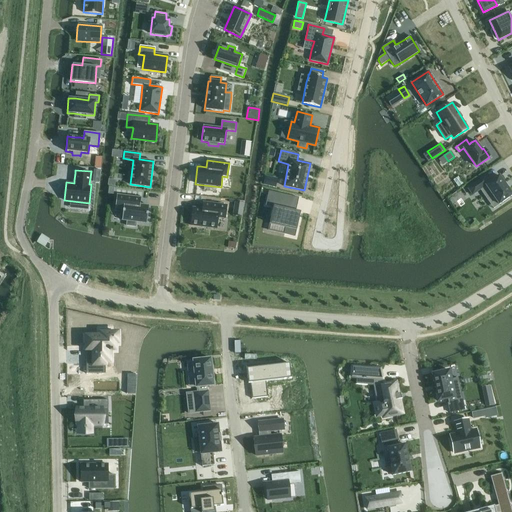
[(484,177),(468,188),(472,194),(485,185),(499,204),(511,195),(511,193),(499,175),(491,180),(488,182),(486,179),(484,177)]
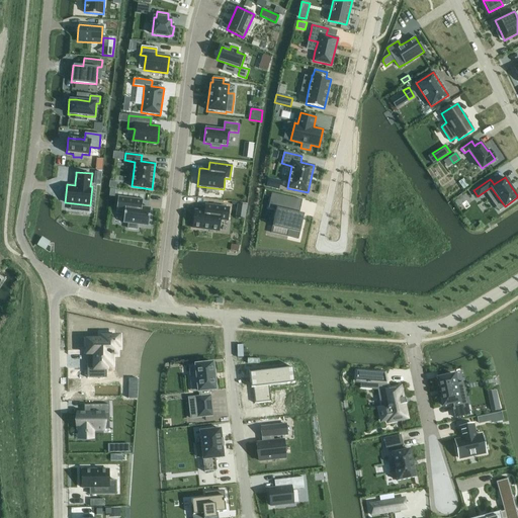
[(268,178),(266,187),(278,189),(280,180),(268,178)]
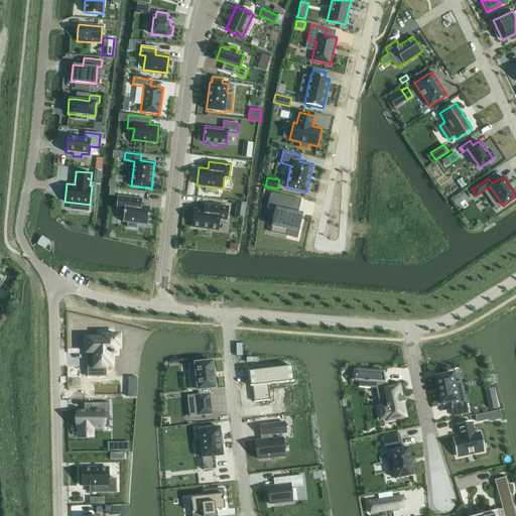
[(271,191),(267,207),(274,209),(276,209),(272,226),(287,230),(286,234),(286,236),(296,238),(302,214),(298,213),(297,213),(294,212),(297,199),(271,191)]
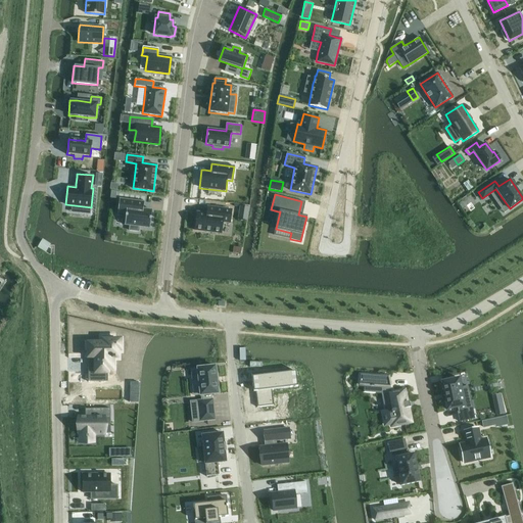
[(120,198),(117,212),(126,214),(125,225),(129,225),(129,230),(138,231),(139,226),(149,228),(151,209),(143,208),(140,208),(141,201),(120,198)]
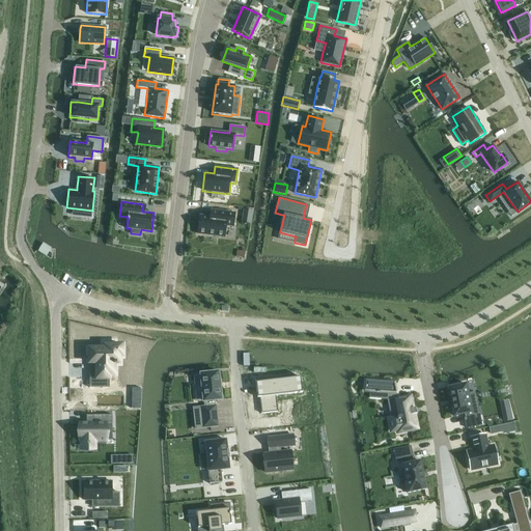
[(243,208),(241,222),(247,223),(251,224),(253,211),(249,210),(243,208)]
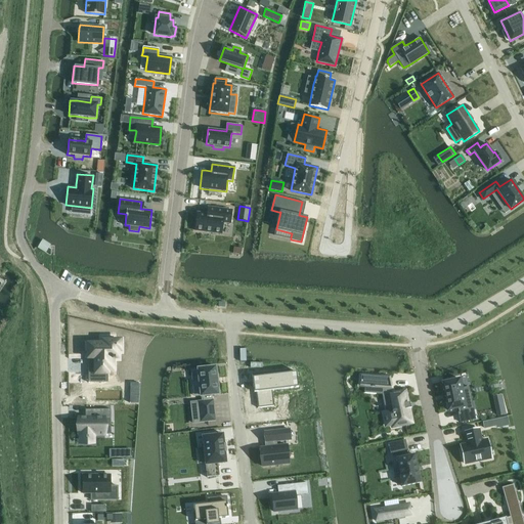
[(197,213),(194,231),(201,231),(214,233),(222,234),(223,223),(230,224),(232,210),(227,209),(208,207),(207,214),(202,214),(197,213)]
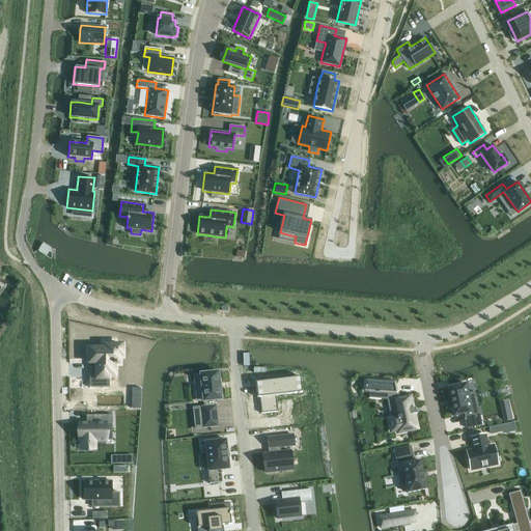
[(43,243),(37,251),(46,256),(51,248),(43,243)]
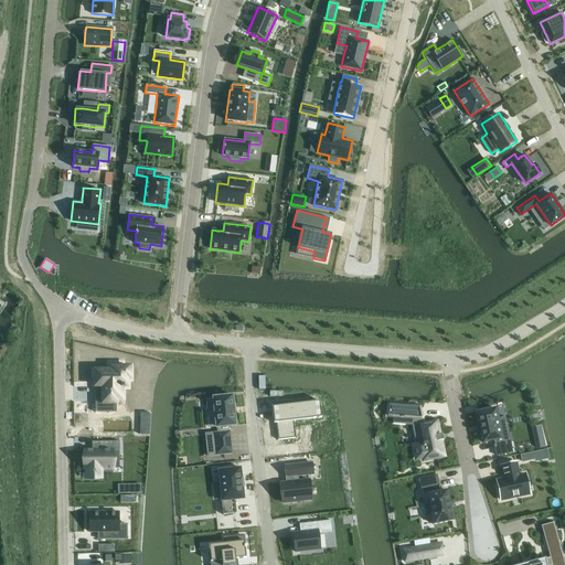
[(104,371),(95,371),(95,382),(95,412),(116,412),(116,401),(121,401),(121,387),(124,387),(124,385),(127,385),(127,377),(129,377),(129,366),(121,366),(121,363),(110,363),(110,370),(104,370),(104,371)]
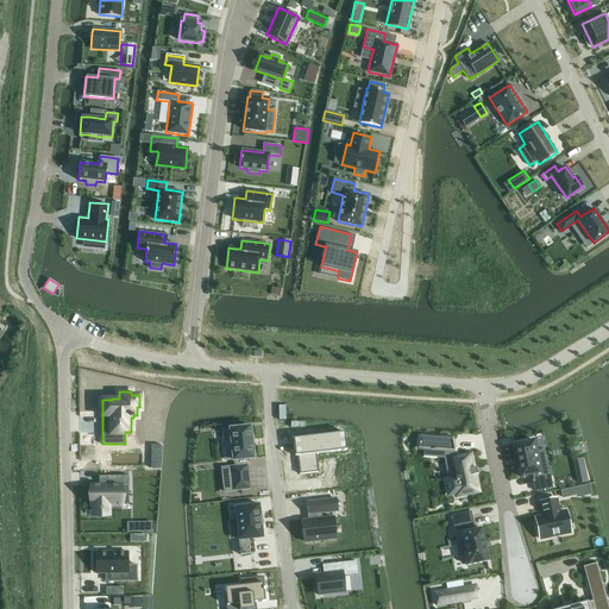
[(233,466),(221,468),(224,490),(250,488),(249,483),(248,465),(246,458),(251,458),(253,458),(250,426),(230,428),(230,429),(223,431),(224,439),(231,439),(233,466)]
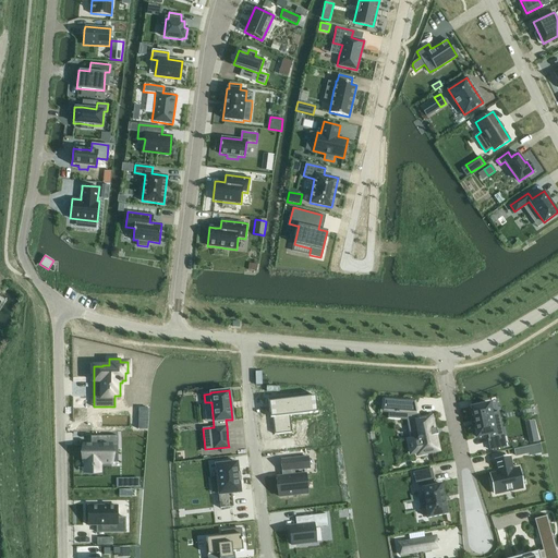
[(317,423),(287,426),(288,440),(329,436),(325,398),(315,399),(317,423)]
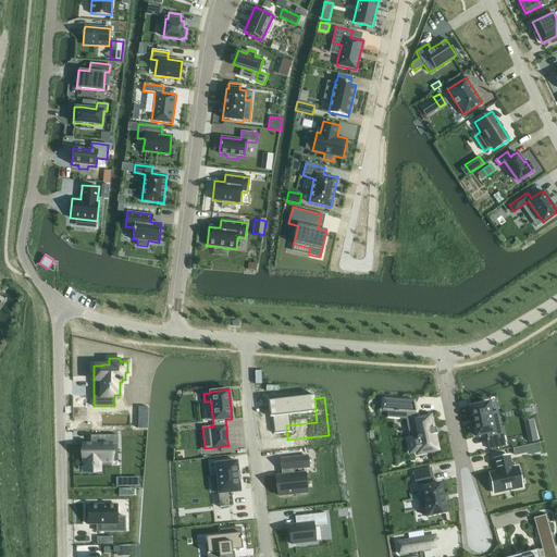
[(383,399),(383,409),(388,409),(395,410),(395,411),(398,411),(398,410),(407,411),(412,437),(410,438),(407,438),(410,452),(417,450),(418,453),(437,449),(434,434),(436,434),(436,433),(434,433),(430,416),(417,419),(413,401),(383,399)]
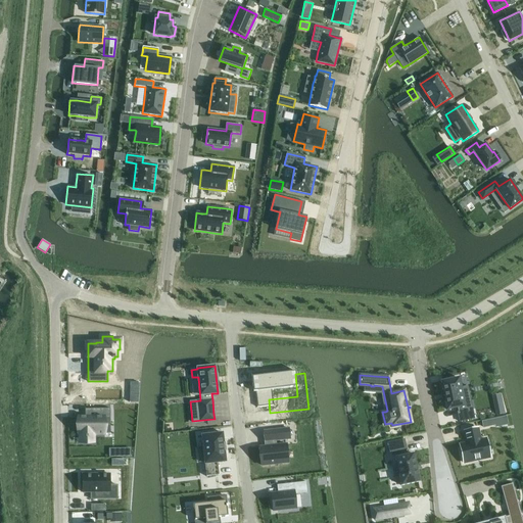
[(459,378),(441,382),(447,410),(458,408),(459,412),(458,412),(460,422),(474,418),(472,409),(466,410),(463,396),(469,395),(467,386),(461,387),(459,378)]
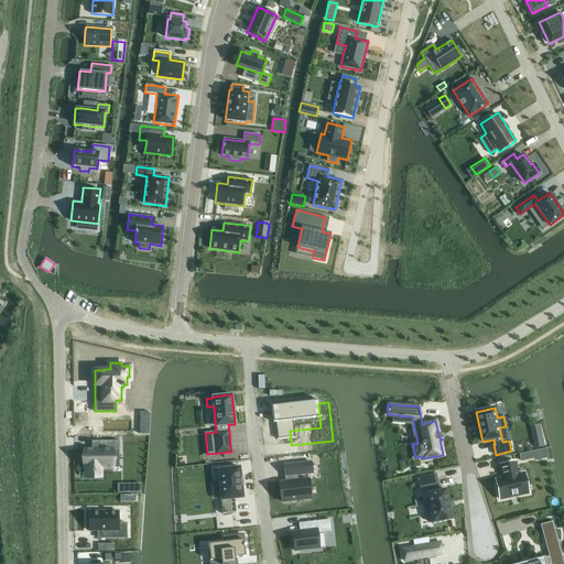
[(539,424),(531,426),(535,447),(543,445),(539,424)]
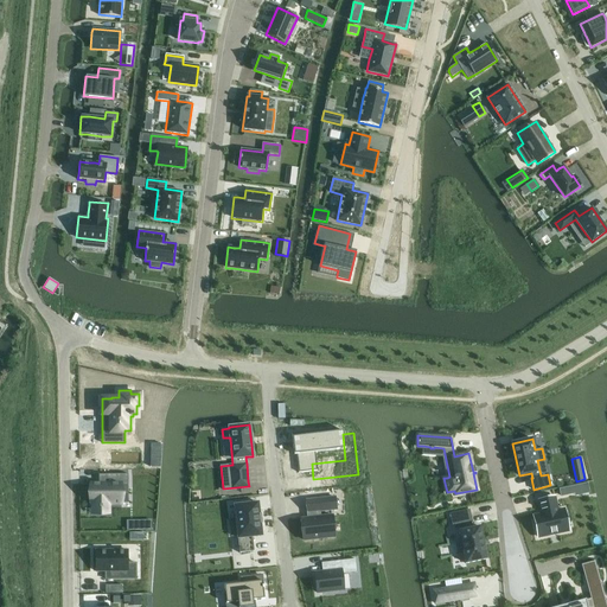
[(101,484),(93,484),(93,492),(93,511),(93,516),(108,515),(108,505),(122,505),(122,486),(128,486),(128,475),(101,475),(101,484)]
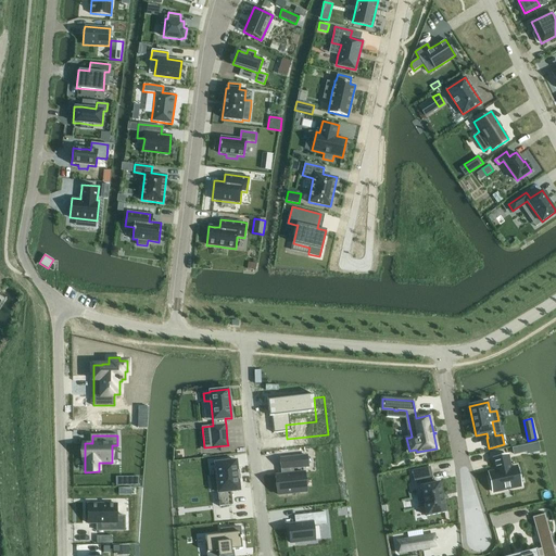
[(525,445),(512,447),(513,455),(526,452),(525,445)]
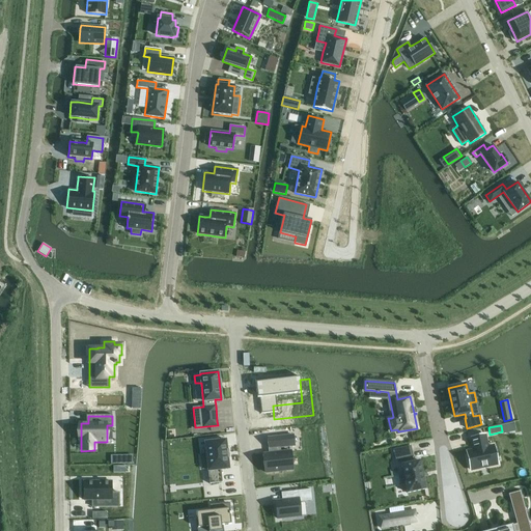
[(472,448),(466,450),(467,457),(470,471),(494,466),(498,465),(494,444),(488,445),(487,441),(485,434),(469,437),(472,448)]
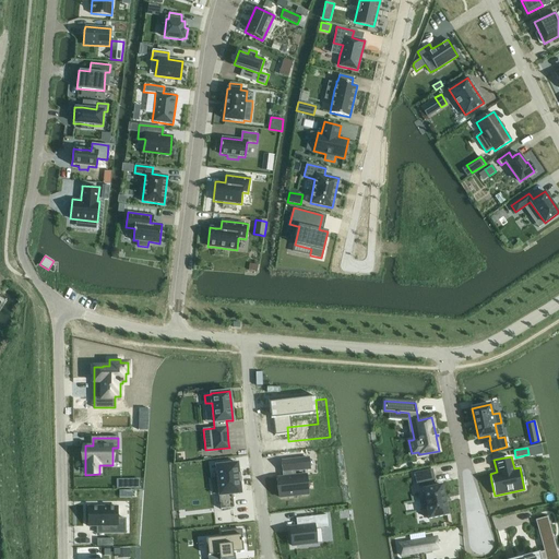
[(285,477),(276,478),(278,500),(308,497),(306,475),(296,476),(295,471),(309,470),(308,459),(283,461),(285,477)]
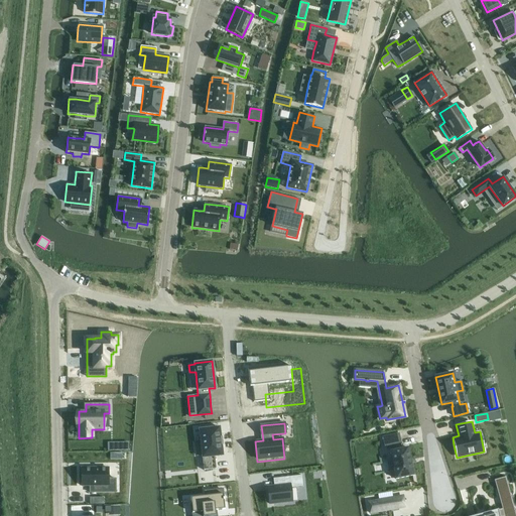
[(219,427),(199,429),(201,440),(202,456),(204,470),(216,469),(215,457),(223,456),(222,444),(222,437),(221,437),(219,427)]
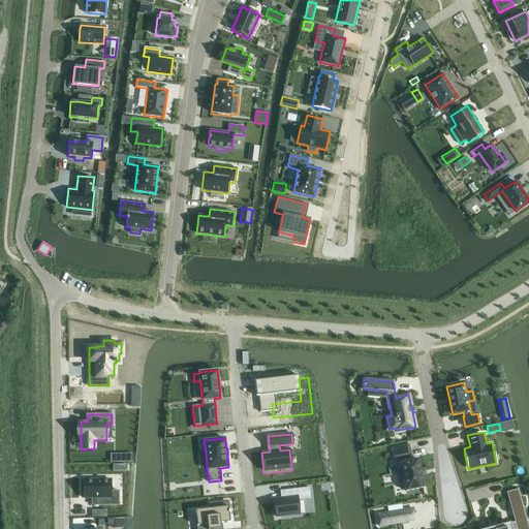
[(408,444),(392,447),(394,458),(399,457),(399,458),(400,462),(399,462),(400,470),(401,472),(397,473),(399,483),(403,481),(404,486),(404,491),(424,487),(423,481),(419,466),(418,458),(410,460),(409,455),(410,455),(408,444)]
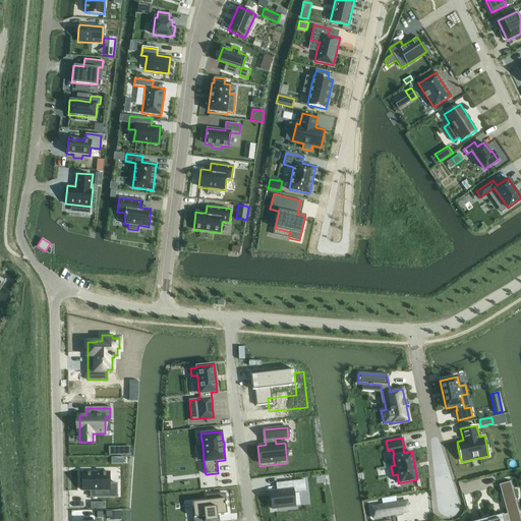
[(129,447),(108,447),(109,455),(129,455),(129,447)]
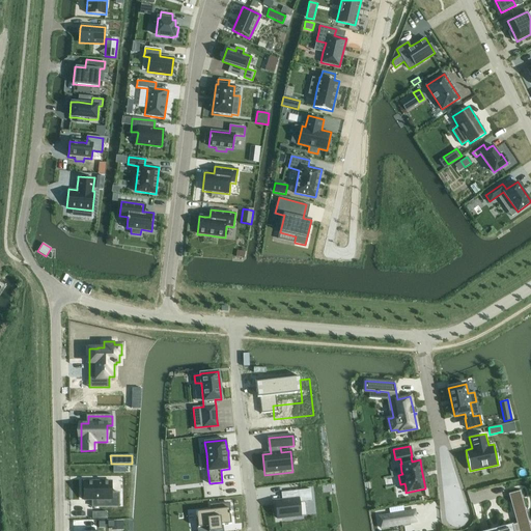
[(111,480),(83,480),(83,499),(94,499),(94,506),(119,506),(119,493),(111,493),(111,480)]
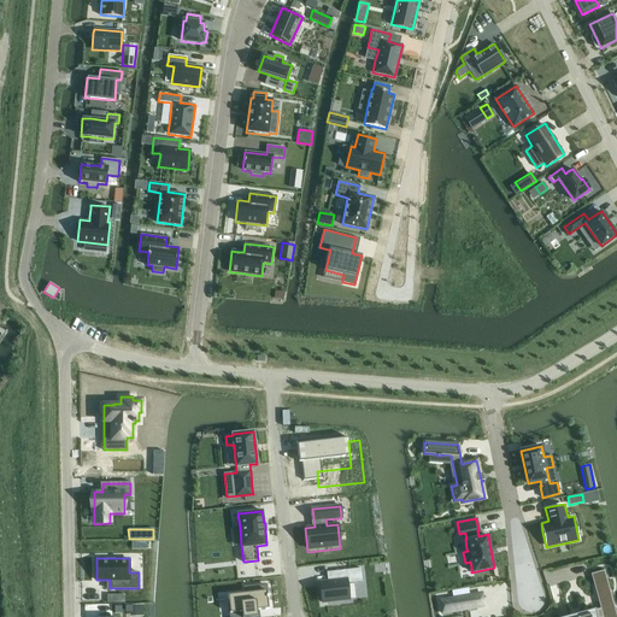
[(328,582),(319,582),(322,605),(348,603),(347,585),(363,583),(362,568),(331,571),(333,581),(328,582)]
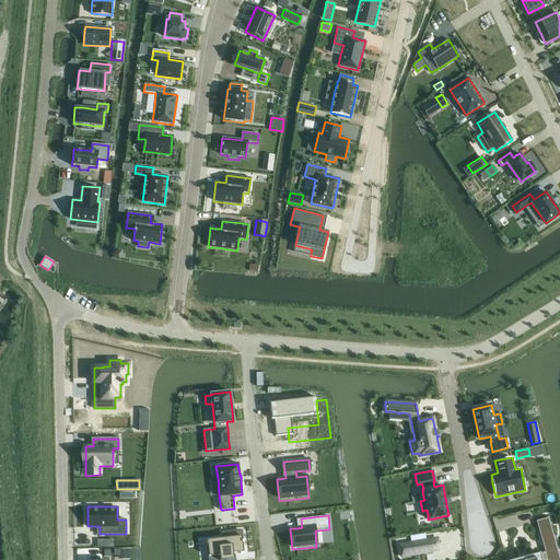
[(515,559),(513,559),(559,559),(548,517),(536,521),(545,551),(544,552),(515,559)]
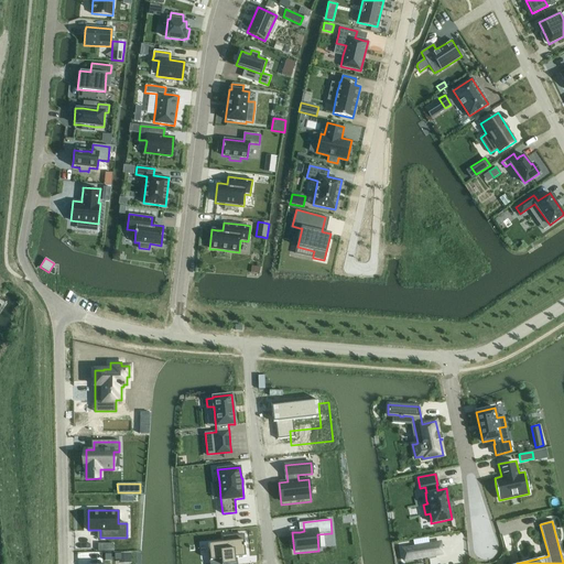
[(224,542),(208,544),(209,563),(234,563),(234,559),(236,557),(246,556),(245,546),(246,546),(245,533),(238,534),(239,535),(224,537),(224,542)]
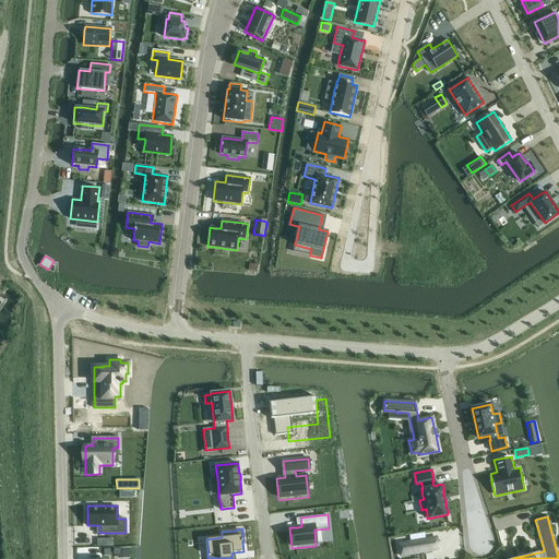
[(425,538),(396,543),(399,556),(427,551),(425,538)]
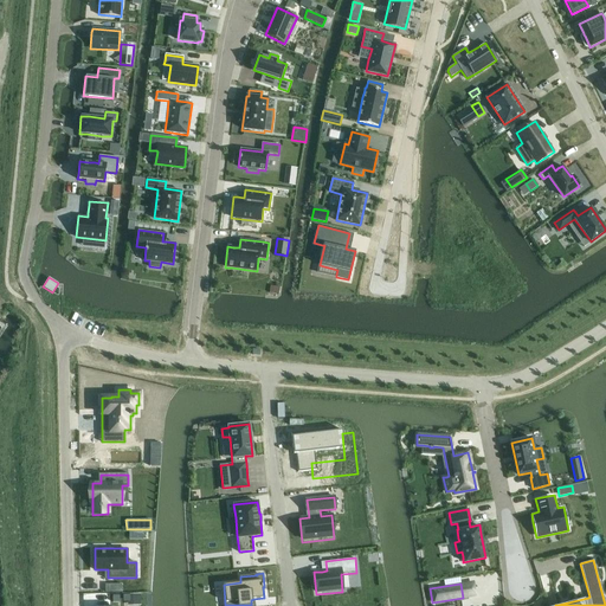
[(141,593),(127,594),(128,605),(141,605),(141,593)]
